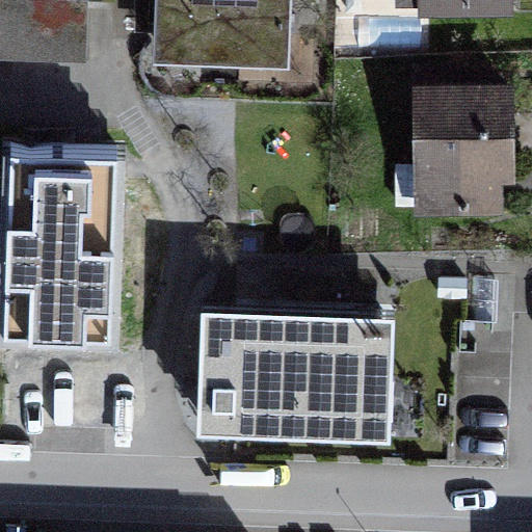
[(87,2),(0,0),(0,56),(85,60),(87,2)]
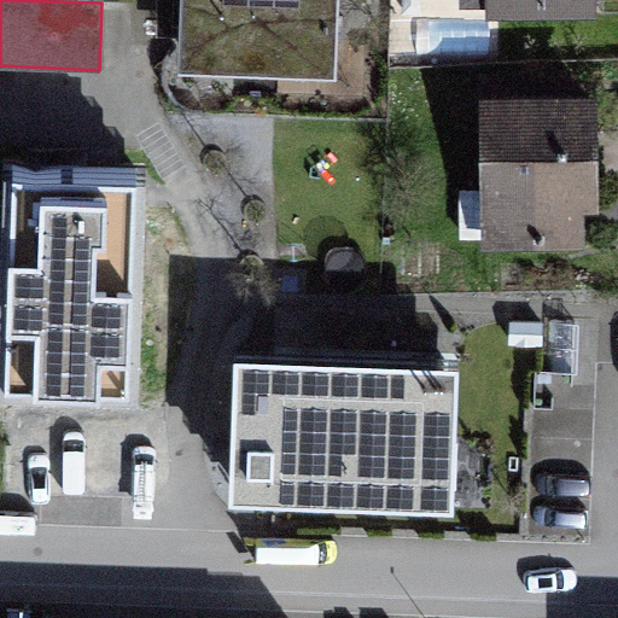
[(334,0),(181,0),(179,70),(333,76),(334,0)]
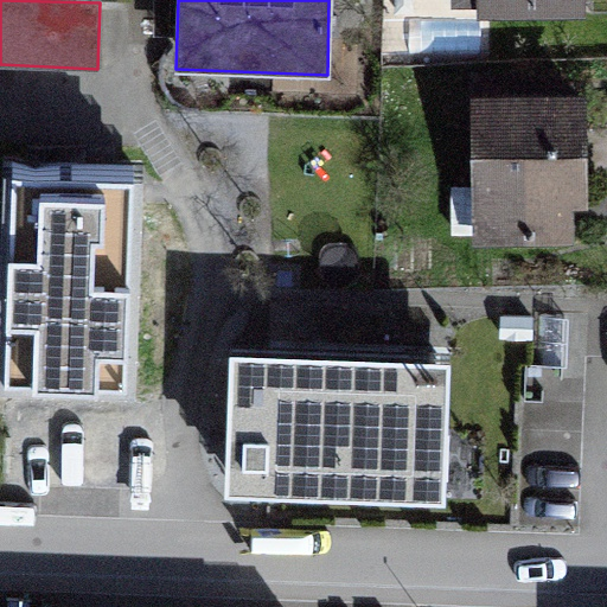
[(589,0),(492,0),(493,27),(590,25),(589,0)]
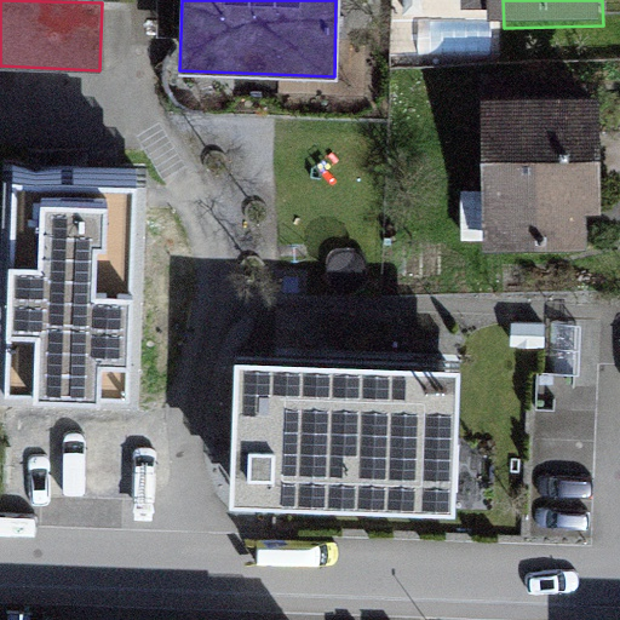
[(608,122),(504,118),(498,248),(603,253),(608,122)]
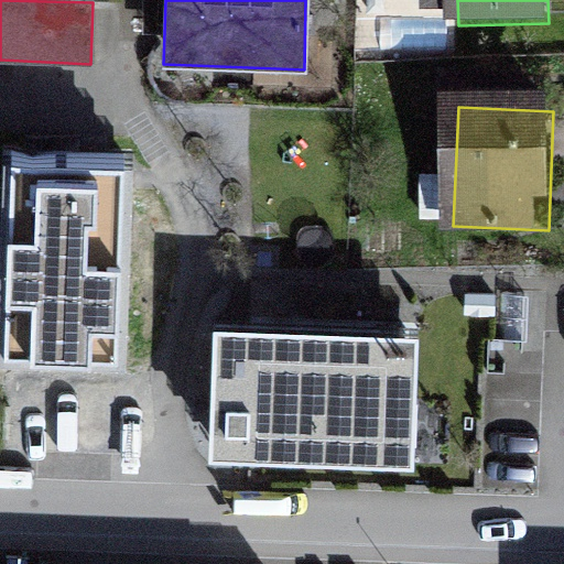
[(136,163),(13,156),(2,346),(125,353),(136,163)]
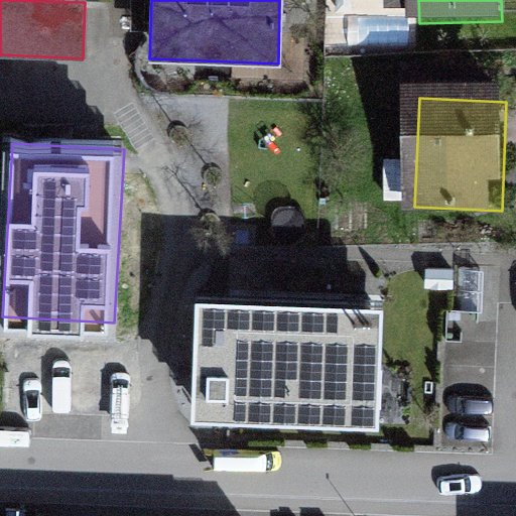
[(387,312),(207,301),(200,408),(380,419),(387,312)]
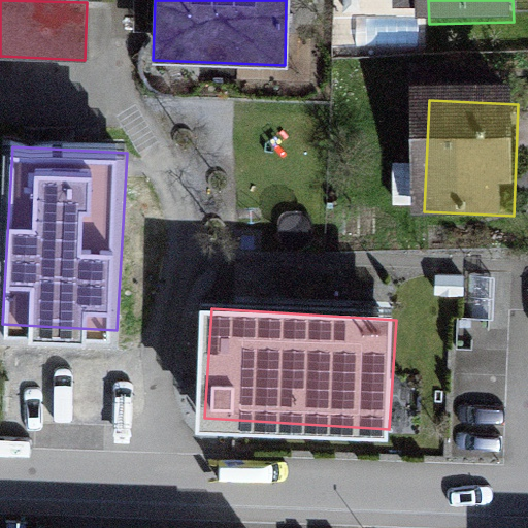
All buildings are outlined.
